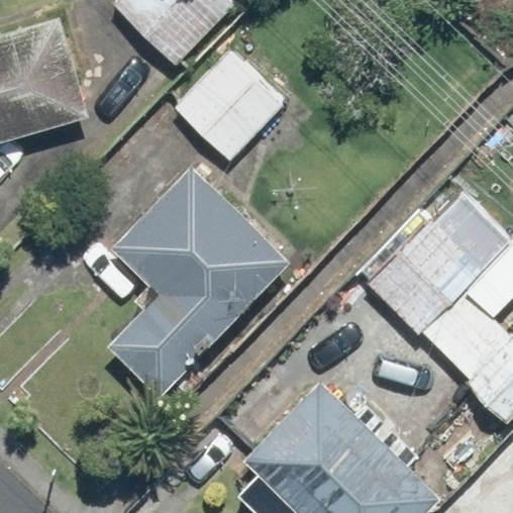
[(237,1),(236,0),(119,0),(179,59),(237,1)]
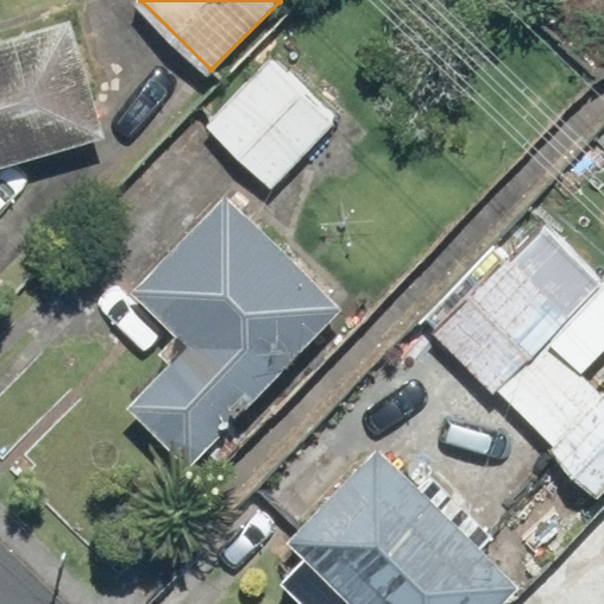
[(0,169),(105,139),(70,23),(0,43),(0,169)]
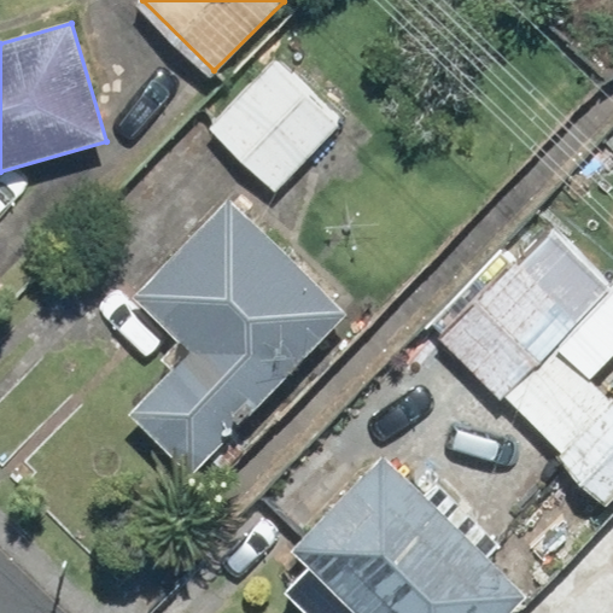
[(217,123),(280,187),(344,124),(281,60),(217,123)]
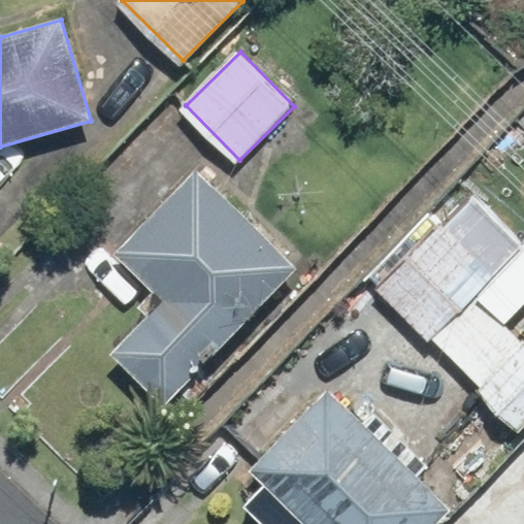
[(109,356),(163,407),(297,268),(195,171),(115,254),(163,300),(109,356)]
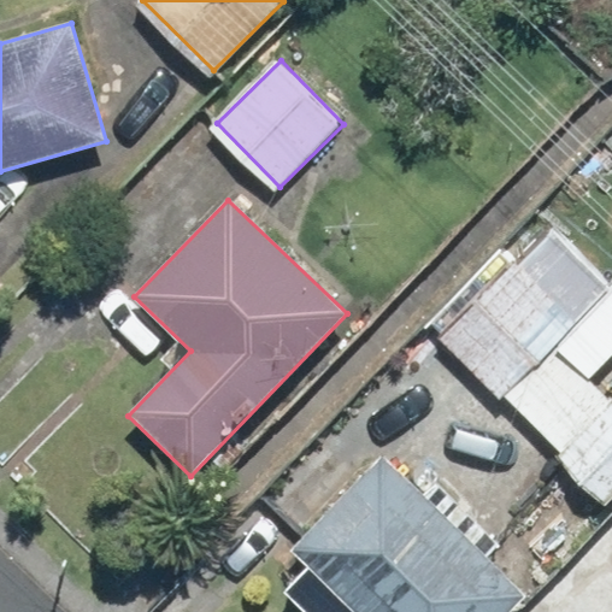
[(563,454),(558,459),(604,506),(611,498),(611,401),(608,402),(553,347),(608,293),(552,234),(446,337),(563,454)]
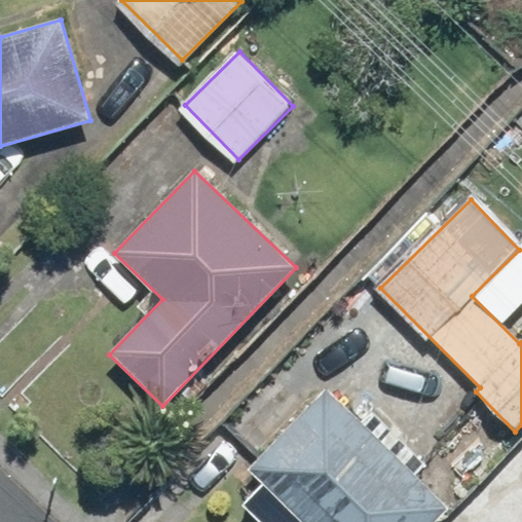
[(433,521),(447,508),(328,390),(249,470),(301,521),(433,521)]
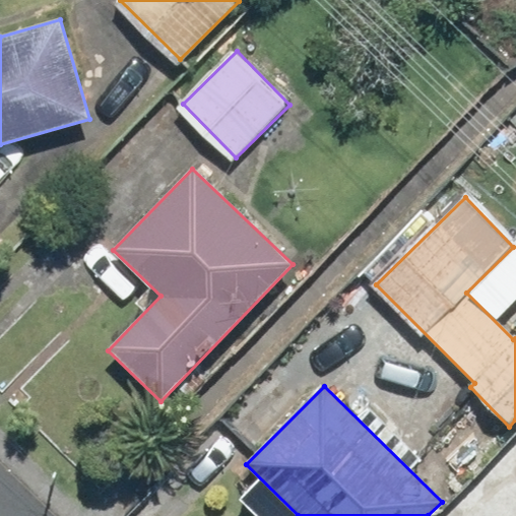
All buildings are outlined.
